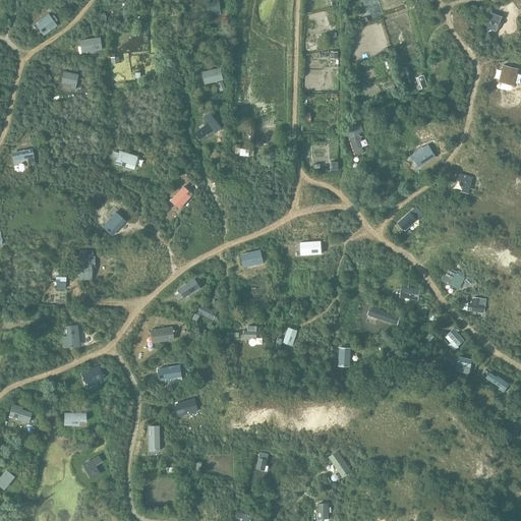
[(212,0),(213,2),(206,3),(208,16),(211,16),(211,13),(220,12),(221,12),(219,0),(212,0)]
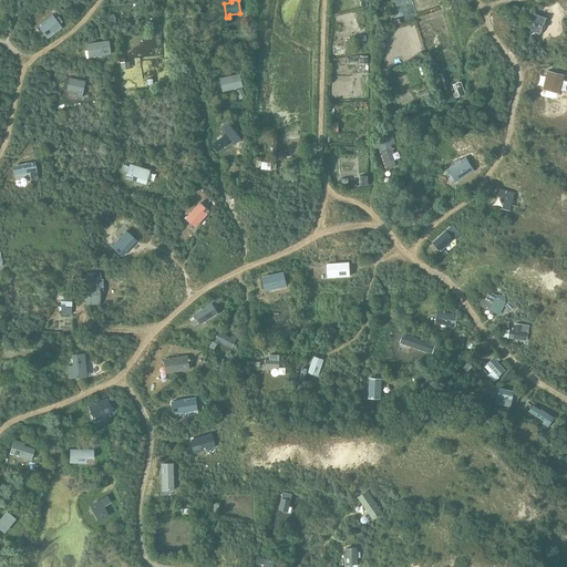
[(546,19),(534,14),(531,21),(528,28),(538,35),(542,29),(544,30),(546,27),(544,24),(546,19)]
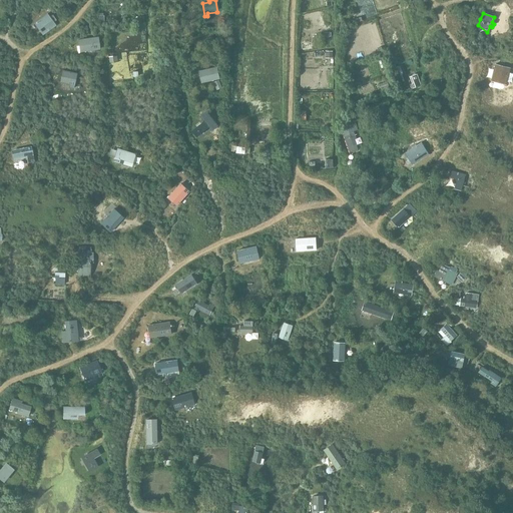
[(47,16),(35,24),(42,35),(54,26),(52,23),(49,18),(47,16)]
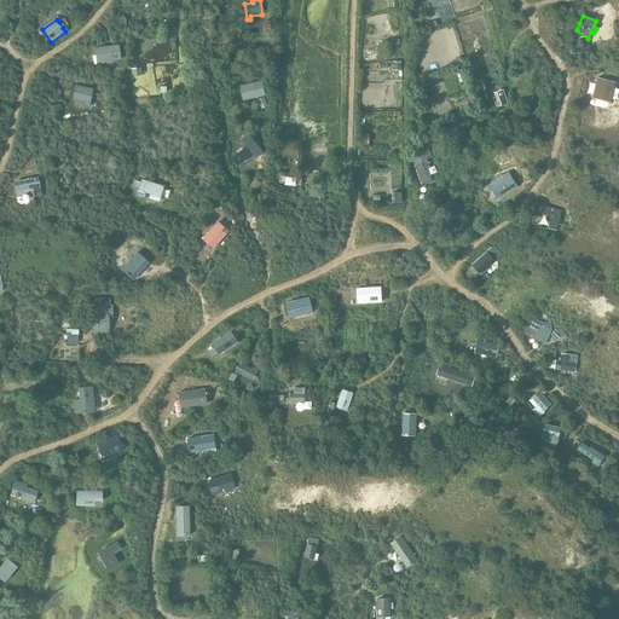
[(119,45),(93,48),(96,64),(120,61),(119,45)]
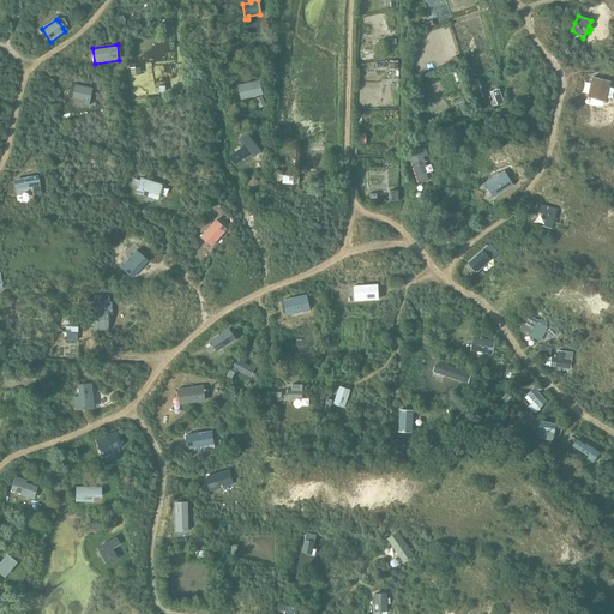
[(588,98),(606,102),(611,82),(593,78),(588,98)]
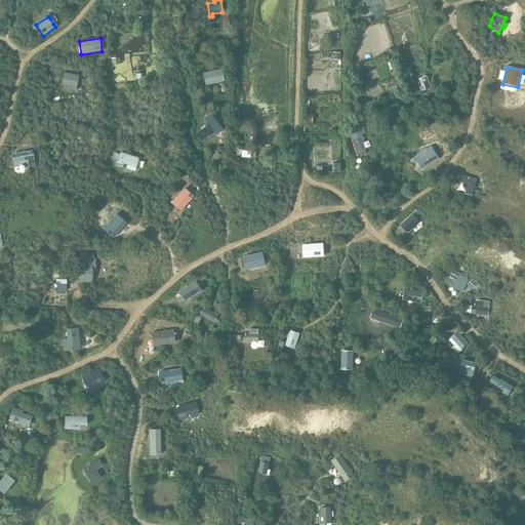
[(203,73),(206,85),(225,81),(223,69),(203,73)]
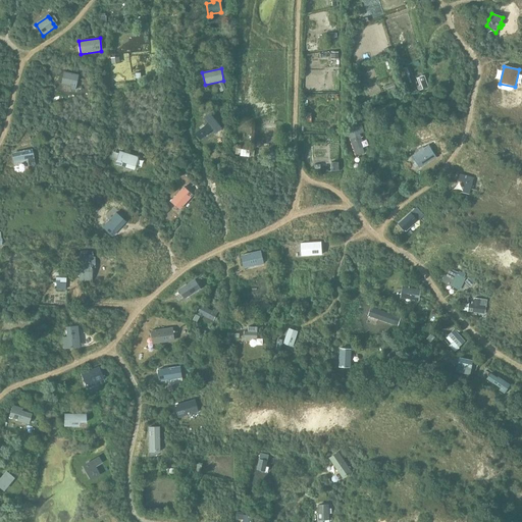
[(70,90),(74,91),(77,74),(63,71),(60,84),(71,86),(70,90)]
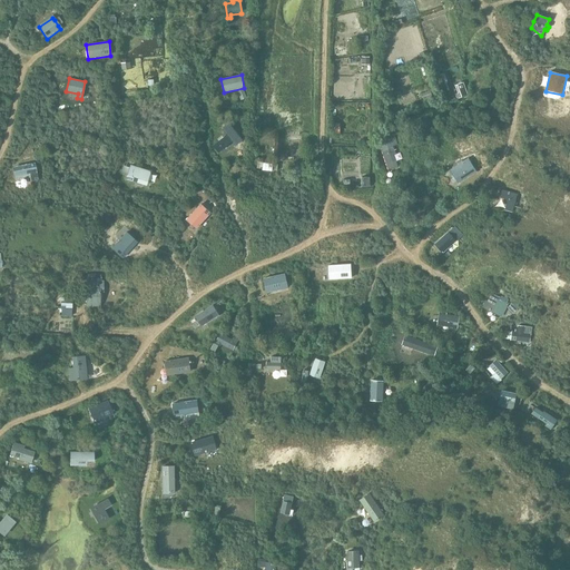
[(457,95),(459,98),(468,96),(467,94),(469,92),(465,86),(464,86),(463,82),(455,86),(459,94),(457,95)]
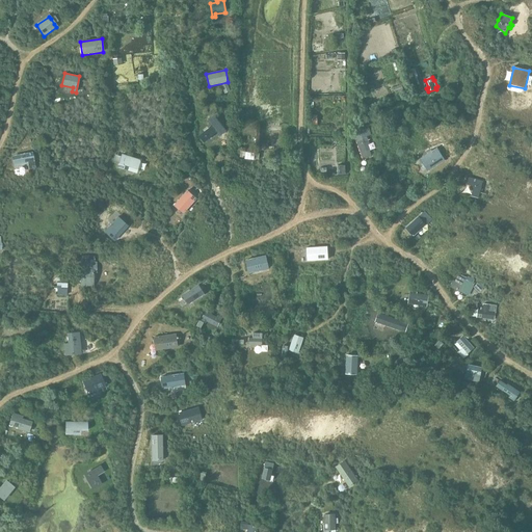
[(401,85),(393,88),(395,94),(404,90),(401,85)]
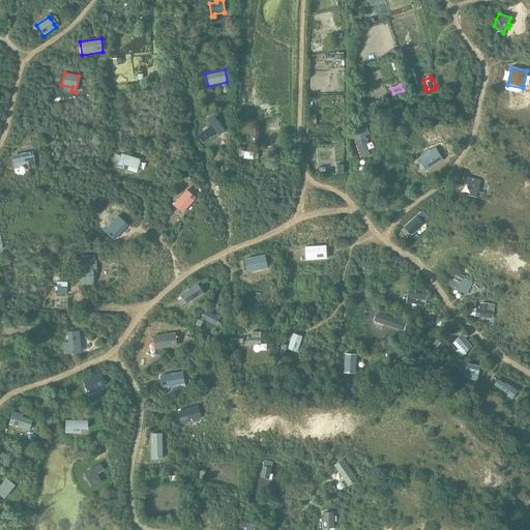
[(210,125),(198,136),(203,142),(215,131),(218,136),(225,130),(212,115),(206,120),(210,125)]
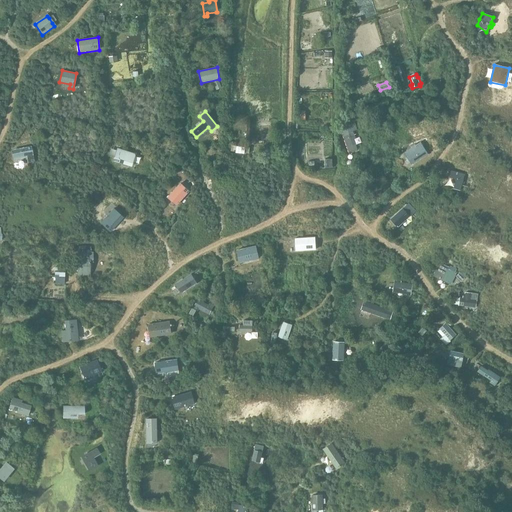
[(351,123),(342,127),(340,127),(348,153),(357,150),(354,140),(357,139),(354,131),(357,130),(355,122),(351,123)]
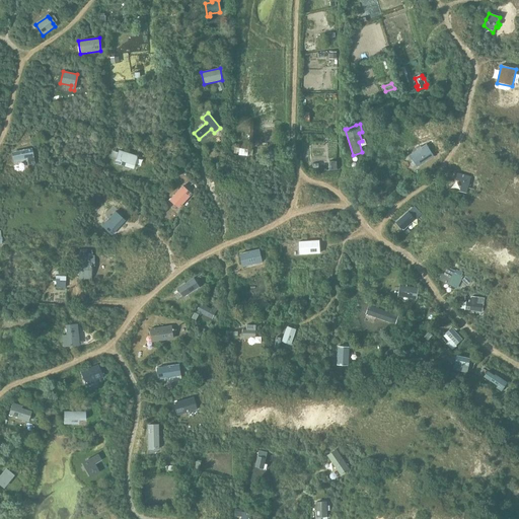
[(418,151),(412,155),(417,162),(423,159),(425,162),(434,156),(427,145),(421,149),(421,148),(417,150),(418,151)]
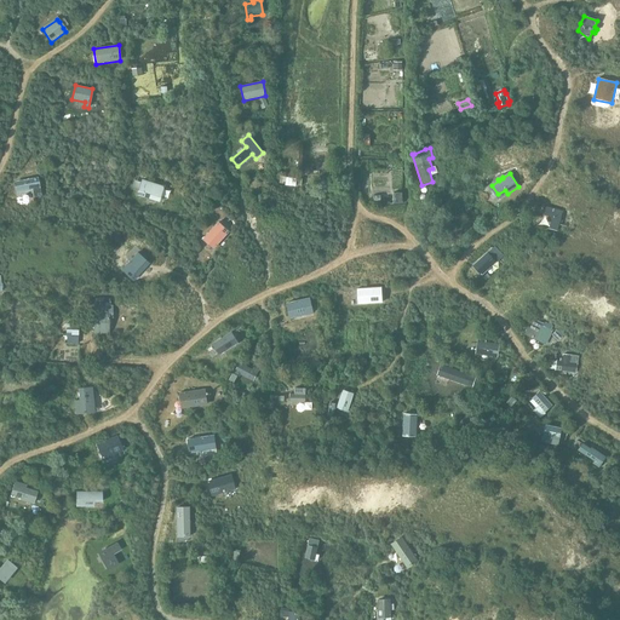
[(13,183),(15,194),(32,190),(33,197),(41,196),(38,178),(13,183)]
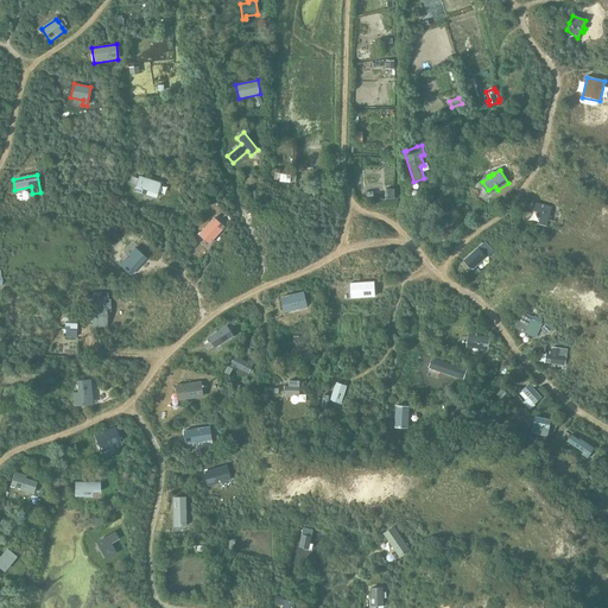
[(160,184),(140,177),(135,191),(156,198),(160,184)]
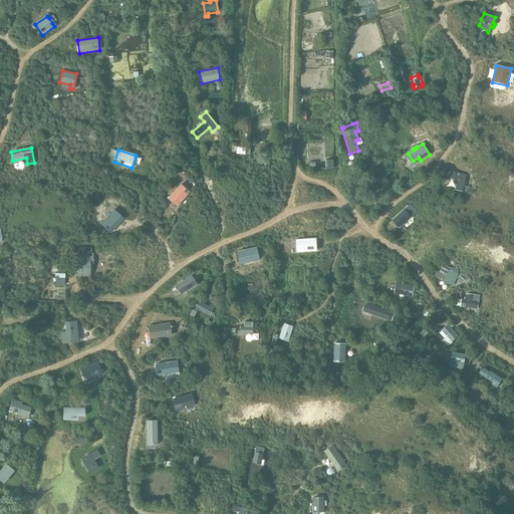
[(453,171),(451,178),(458,180),(455,189),(462,191),(467,176),(453,171)]
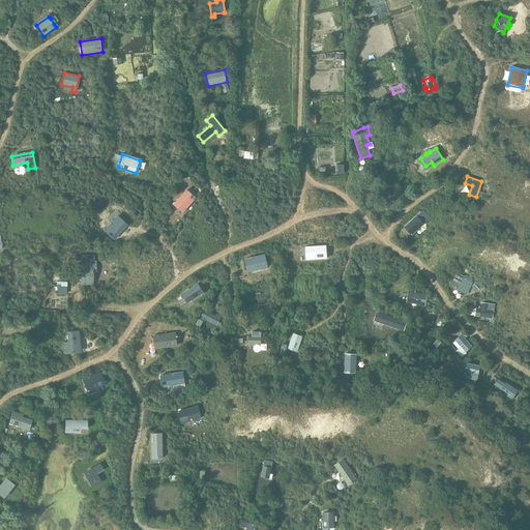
[(173,205),(174,205),(172,207),(180,214),(182,212),(183,213),(196,198),(186,189),(173,205)]
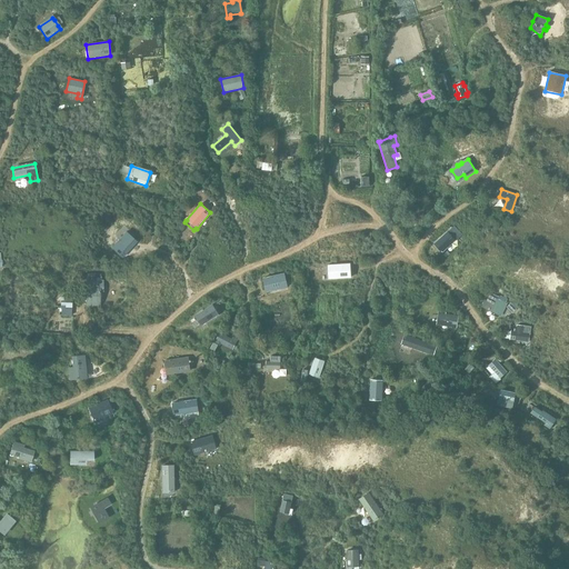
[(448,232),(447,232),(433,245),(442,252),(456,241),(456,240),(458,238),(458,239),(460,237),(459,237),(462,235),(459,231),(457,232),(453,228),(451,229),(450,229),(448,232)]
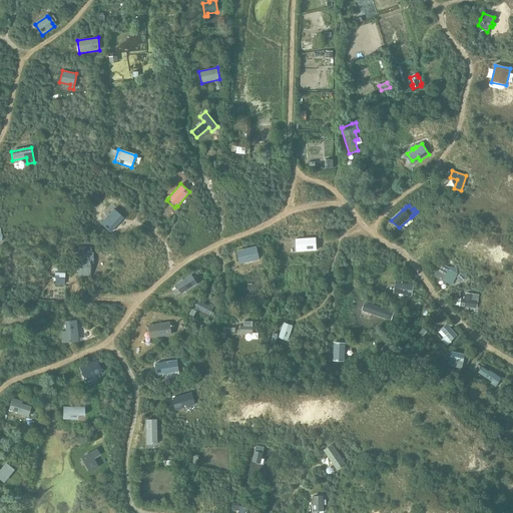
[(110,232),(117,224),(114,222),(120,215),(113,209),(100,224),(110,232)]
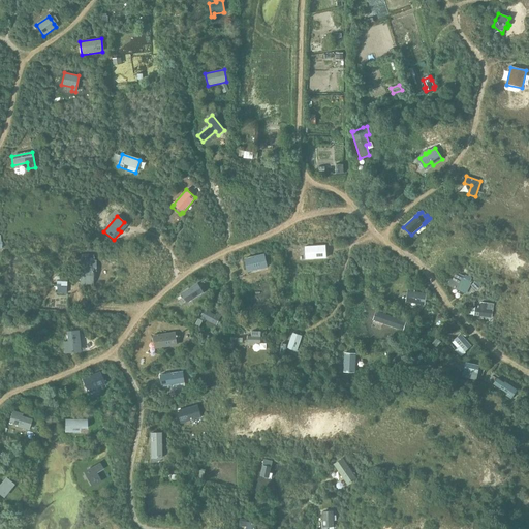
[(325,245),(305,247),(305,260),(327,258),(325,245)]
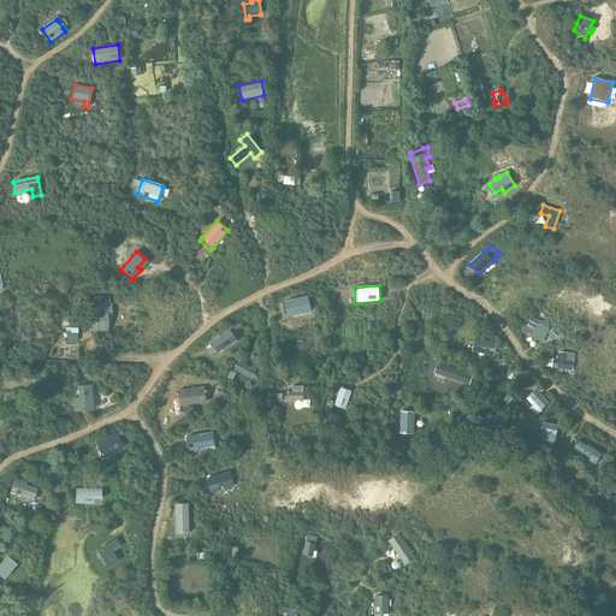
[(110,296),(93,296),(93,303),(93,320),(93,332),(108,333),(108,318),(111,318),(112,303),(111,303),(110,303),(110,296)]
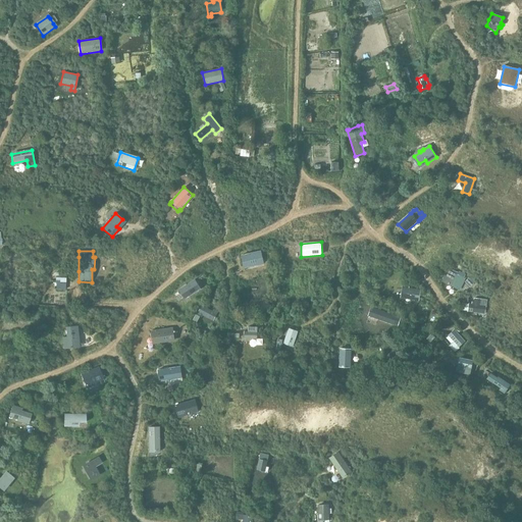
[(261,251),(241,256),(244,269),(264,264),(261,251)]
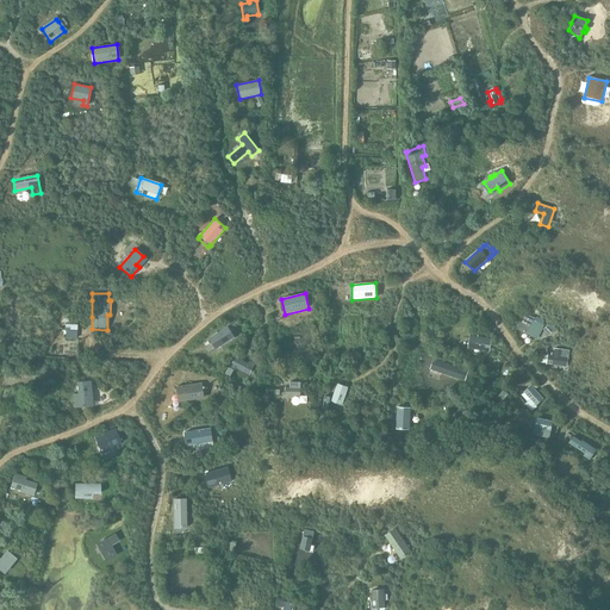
[(526,335),(536,340),(543,325),(522,315),(515,330),(526,335)]
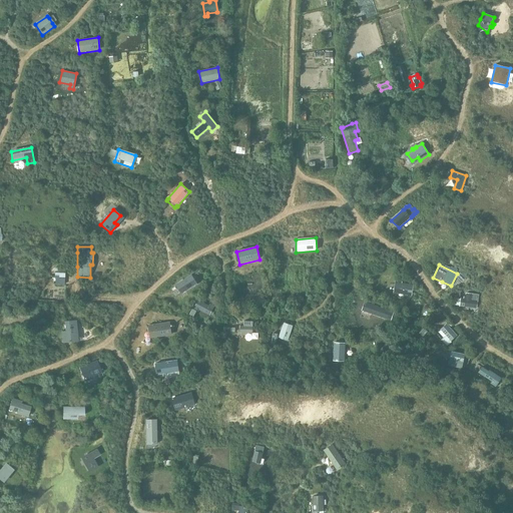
[(64,279),(65,272),(54,272),(54,280),(55,280),(55,285),(64,285),(64,279)]
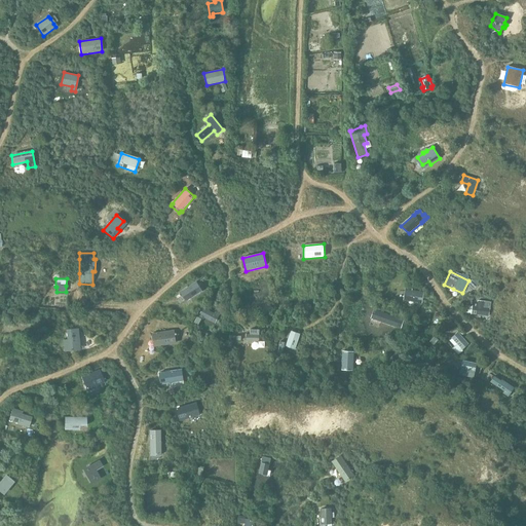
[(472,282),(467,285),(473,290),(476,287),(472,282)]
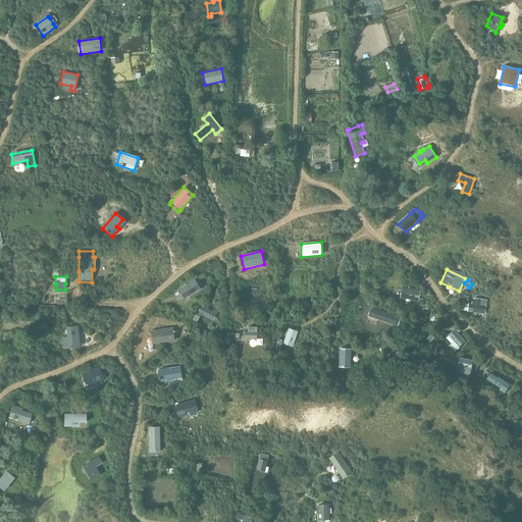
[(179,291),(185,300),(202,290),(196,281),(179,291)]
